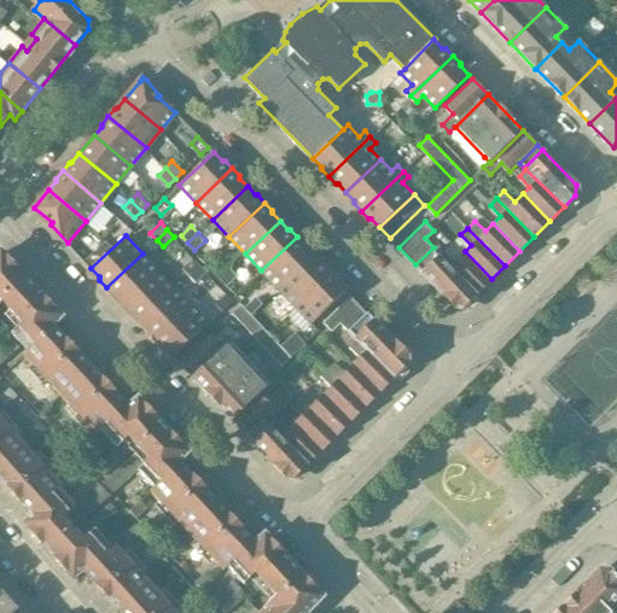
[(297,237),(261,270),(278,287),(313,255),(304,246),(304,244),(297,237)]
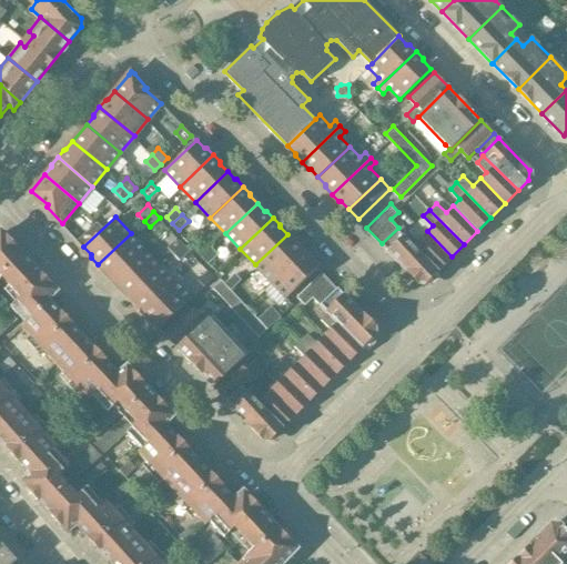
[(83,245),(103,227),(97,220),(78,239),(83,245)]
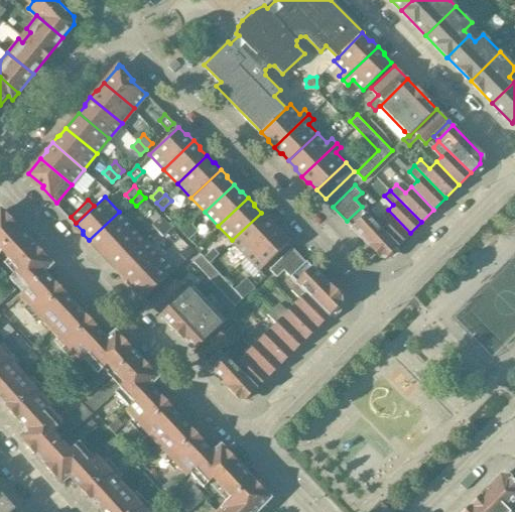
[(398,245),(367,213),(366,214),(361,208),(347,222),(379,256),(387,256),(398,245)]
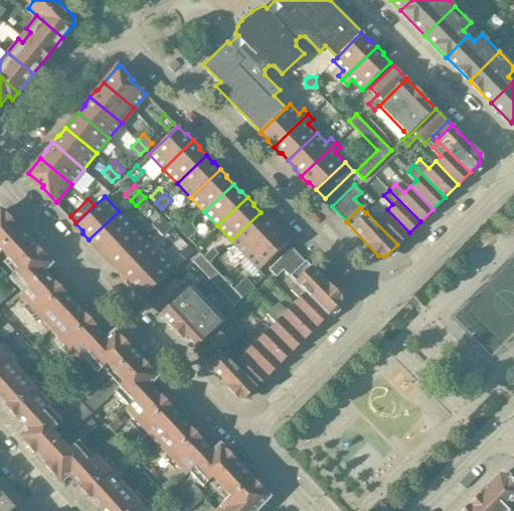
[(409,232),(387,209),(379,216),(371,207),(366,212),(397,244),(409,232)]
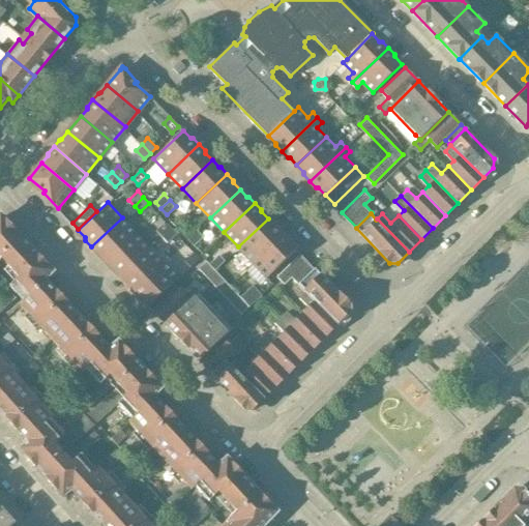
[(54,270),(40,257),(4,217),(0,217),(0,259),(1,260),(3,258),(21,276),(11,285),(18,292),(21,289),(27,295),(48,276),(54,270)]
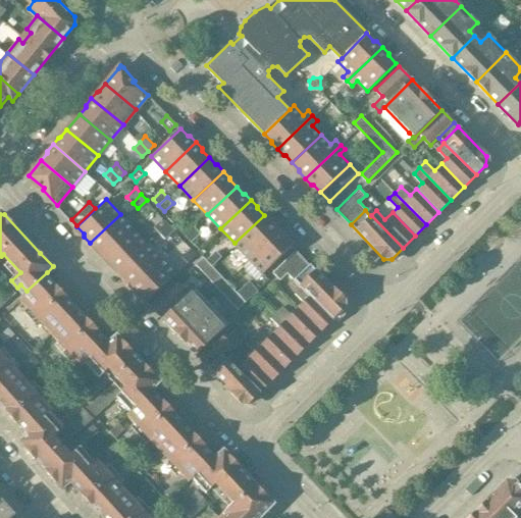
[(120,214),(90,243),(96,249),(98,249),(104,256),(134,228),(120,214)]
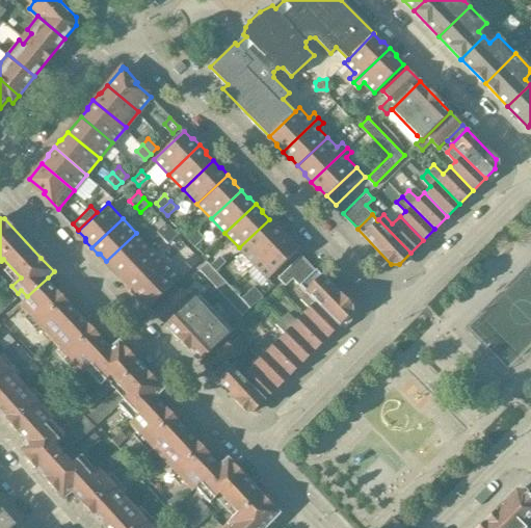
[(269,219),(239,247),(254,263),(284,233),(277,227),(275,227),(269,219)]
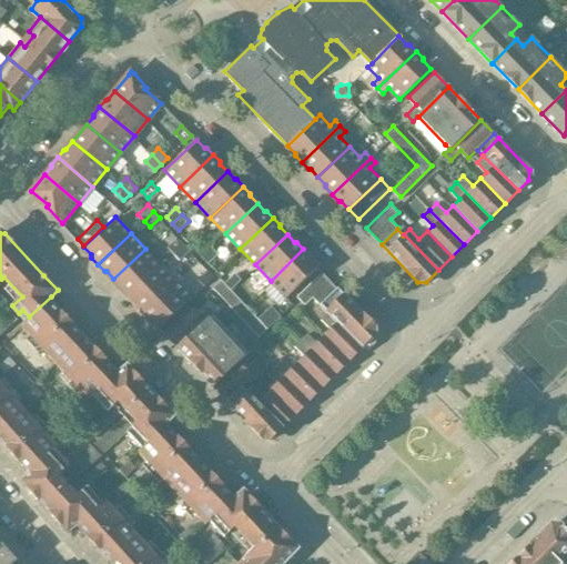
[(178,237),(168,245),(174,252),(183,243),(178,237)]
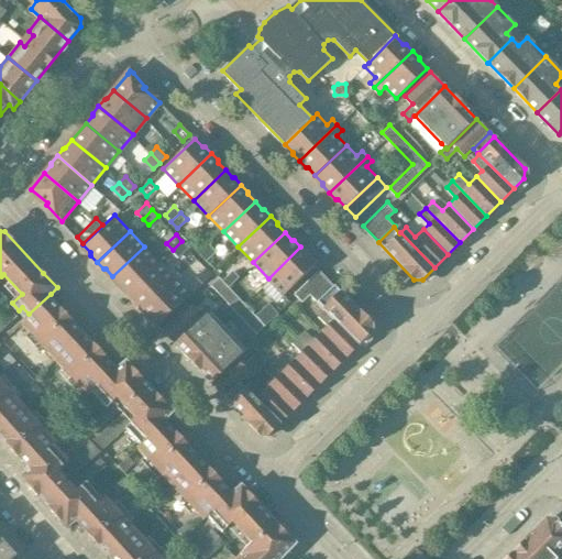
[(195,247),(200,253),(210,243),(204,237),(195,247)]
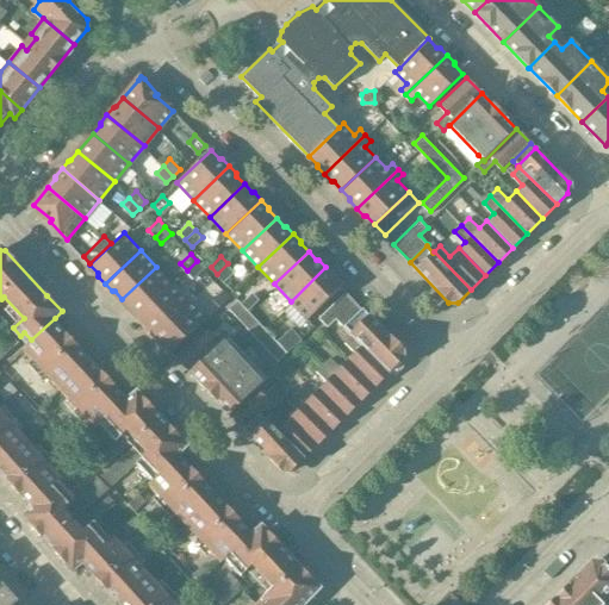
[(197,261),(187,270),(193,278),(204,268),(197,261)]
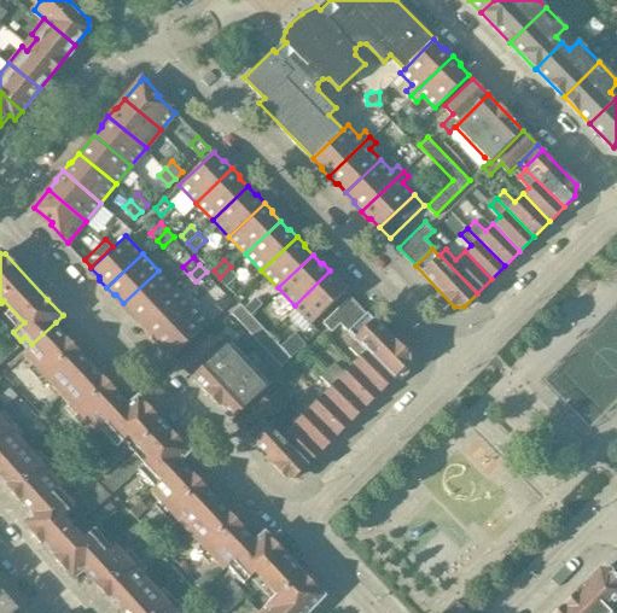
[(231,267),(220,278),(227,285),(238,274),(231,267)]
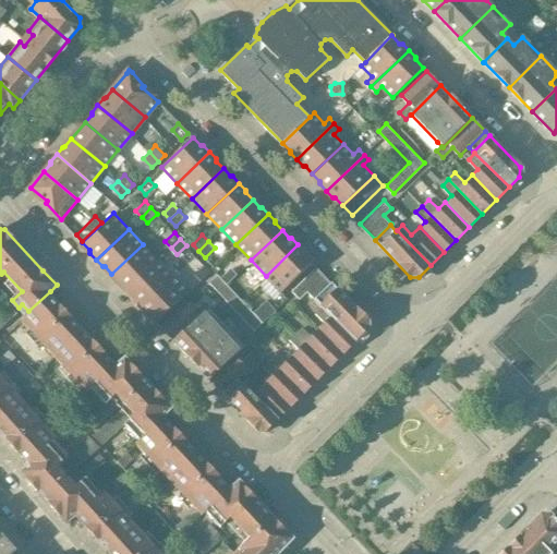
[(143,244),(111,274),(126,289),(158,260),(143,244)]
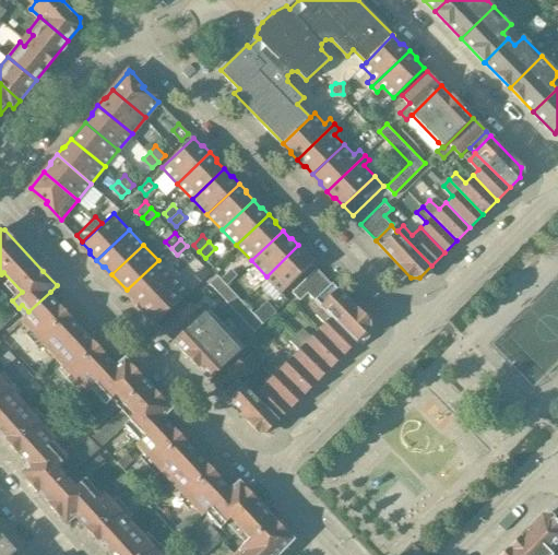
[(298,245),(266,276),(282,292),(312,262),(305,255),(305,251),(298,245)]
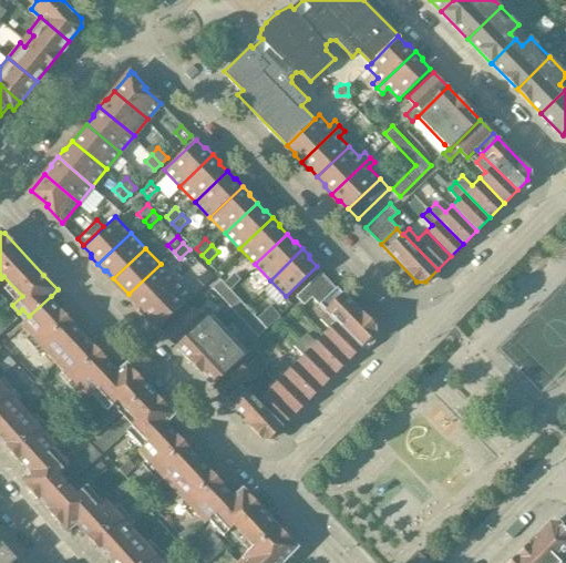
[(161,264),(129,294),(135,302),(135,305),(142,311),(175,280),(161,264)]
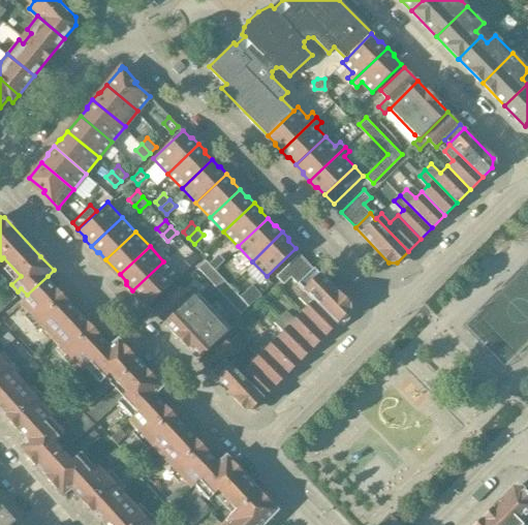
[(199,256),(193,250),(184,258),(190,265),(199,256)]
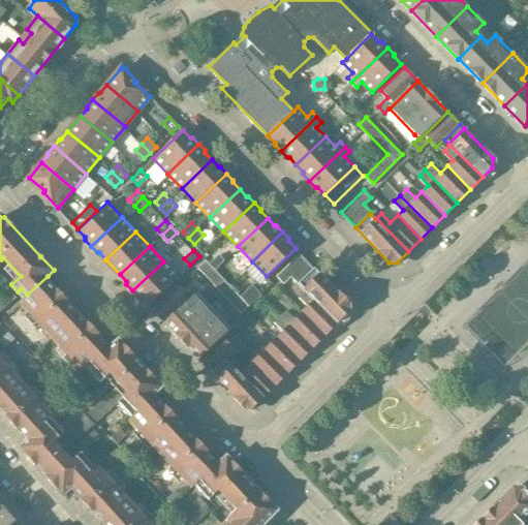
[(298,283),(305,290),(337,322),(348,312),(348,303),(300,252),(277,274),(284,282),(291,275),(299,282),(298,283)]
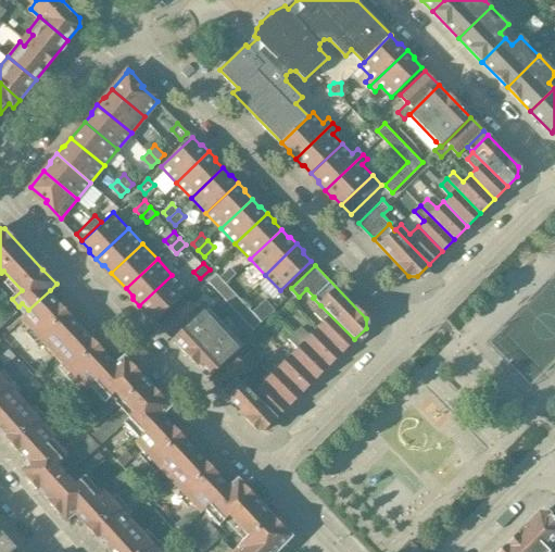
[(226,281),(236,273),(229,266),(219,275),(226,281)]
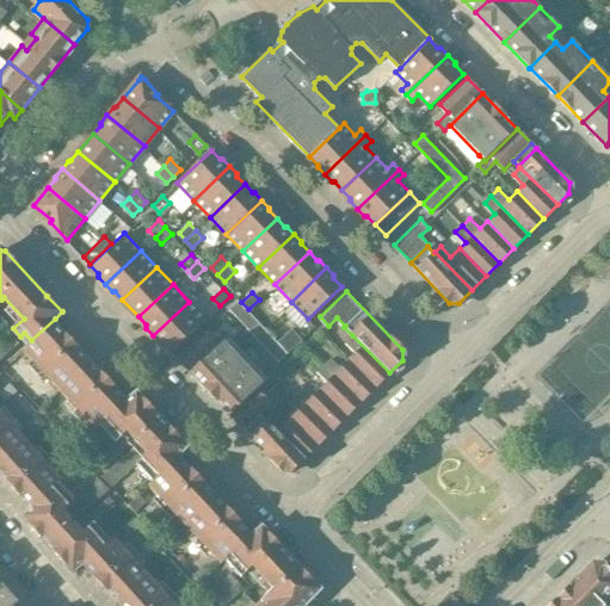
[(238,298),(229,307),(278,359),(288,351),(238,298)]
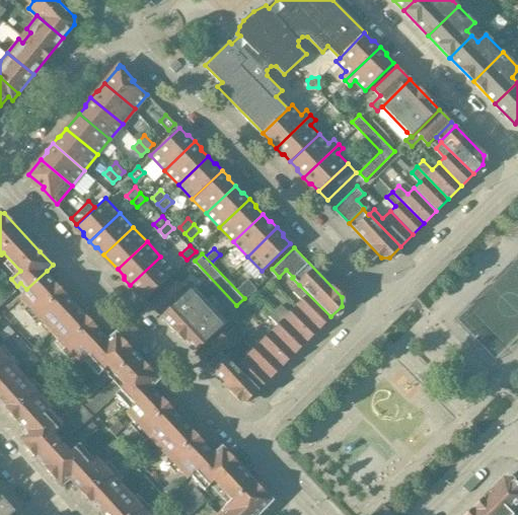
[(160,256),(130,285),(136,291),(138,291),(145,298),(174,271),(160,256)]
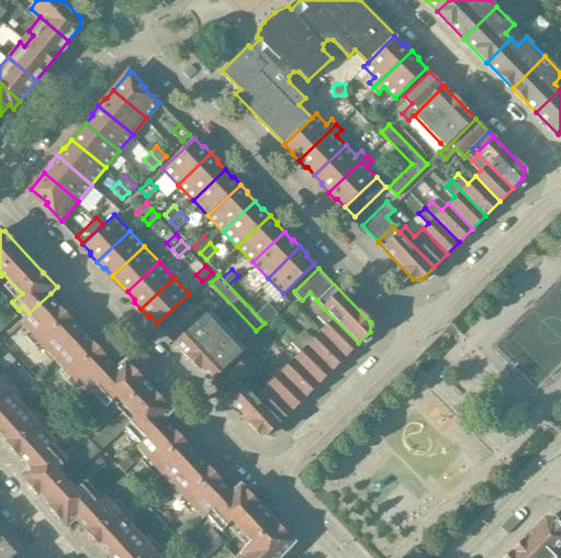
[(51,299),(51,293),(29,313),(21,321),(33,334),(36,331),(51,346),(46,349),(55,357),(81,332),(71,321),(73,320),(60,308),(59,309),(51,299)]
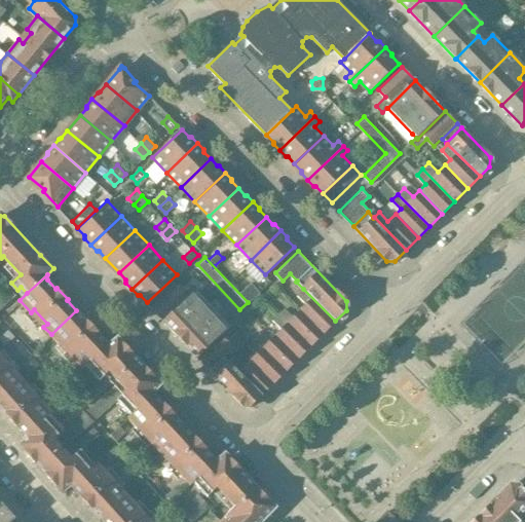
[(239,293),(248,302),(260,291),(251,282),(239,293)]
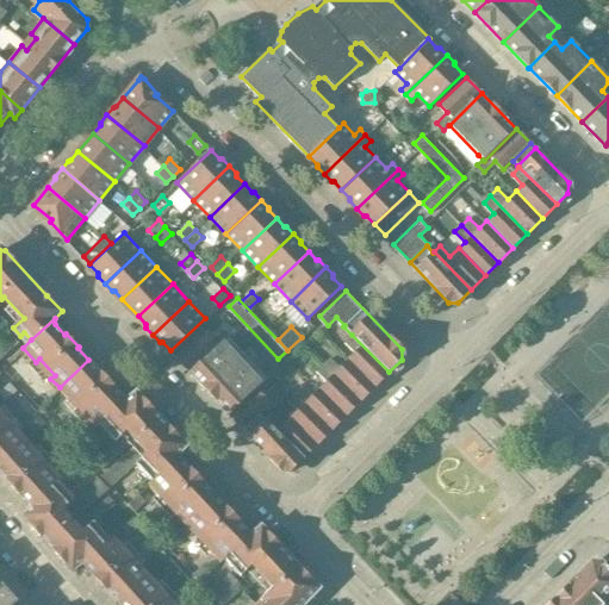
[(175,356),(192,373),(225,342),(224,342),(230,336),(223,329),(212,340),(203,330),(175,356)]
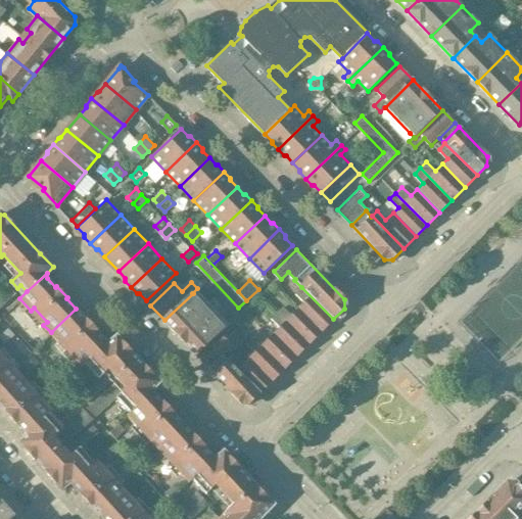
[(0,307),(16,292),(10,285),(0,294),(0,307)]
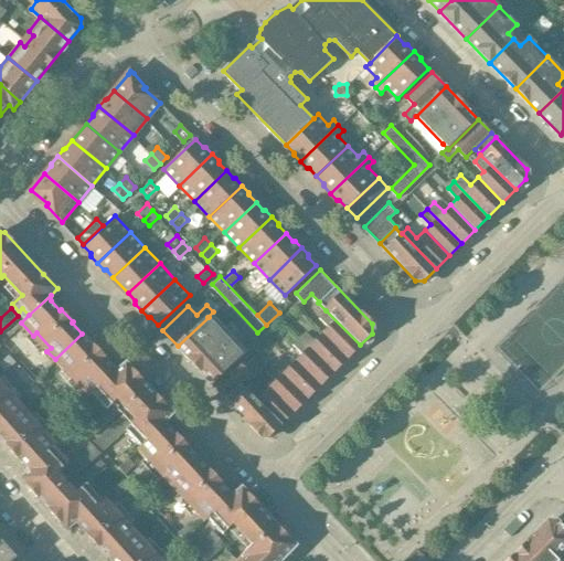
[(360,345),(326,310),(319,316),(329,326),(322,332),(348,358),(360,345)]
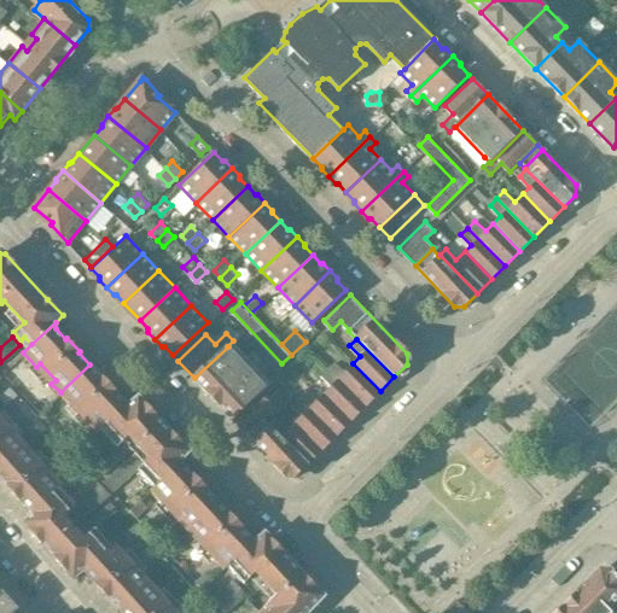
[(228,346),(195,378),(232,419),(266,386),(228,346)]
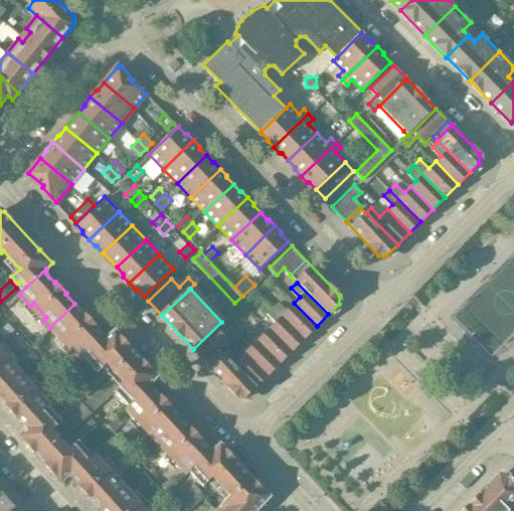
[(317,326),(294,303),(288,310),(279,301),(274,306),(305,337),(317,326)]
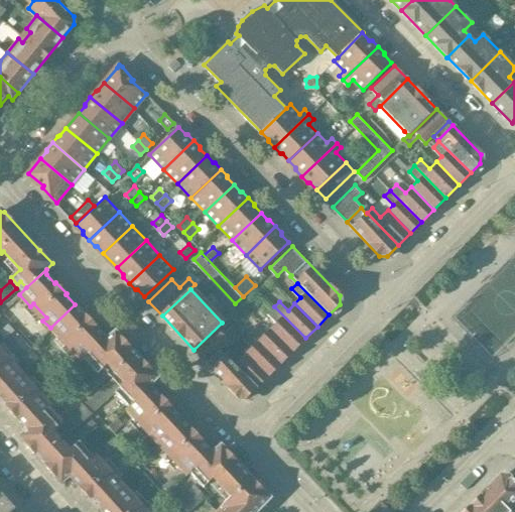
[(85,315),(75,304),(50,328),(60,340),(65,336),(75,347),(71,350),(80,360),(88,353),(104,337),(96,327),(97,326),(86,314),(85,315)]
